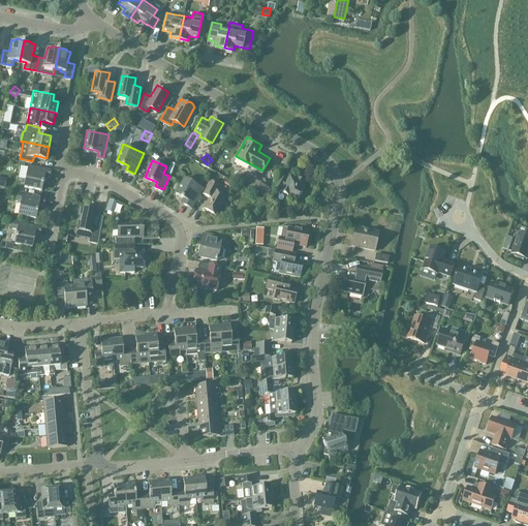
[(50,175),(52,168),(29,163),(25,185),(42,188),(45,174),(50,175)]
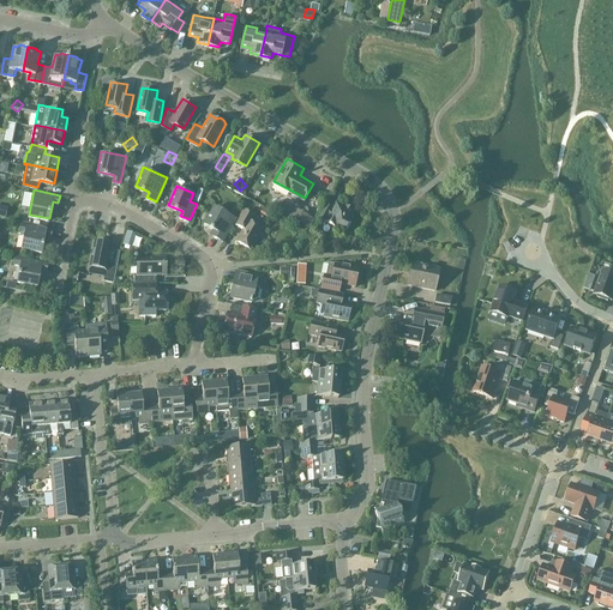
[(266,197),(263,201),(271,207),(275,201),(266,197)]
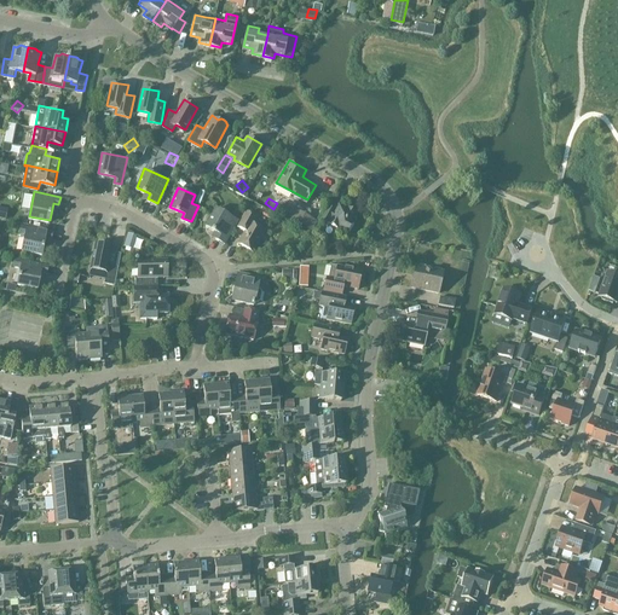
[(293,206),(282,199),(276,209),(287,215),(293,206)]
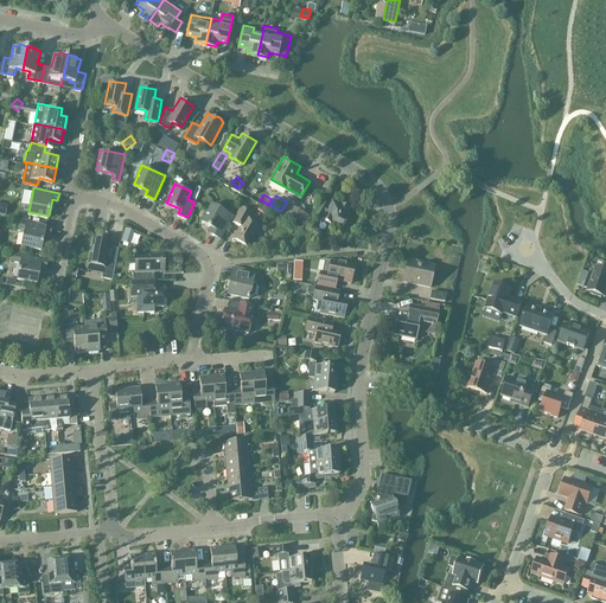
[(332,220),(340,224),(342,225),(346,216),(345,216),(350,206),(342,201),(340,203),(333,199),(330,205),(323,200),(314,215),(321,219),(324,217),(332,222),(332,220)]
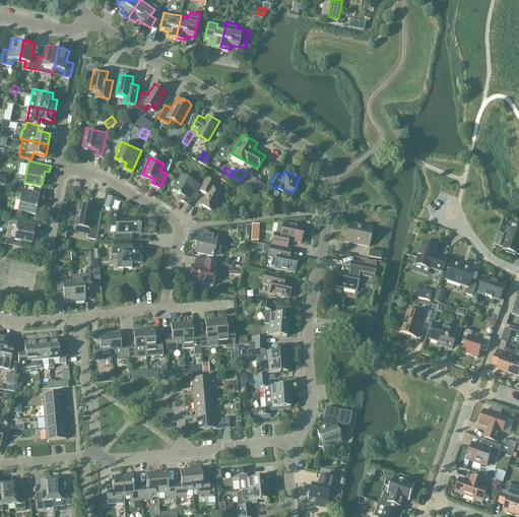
[(189,203),(195,192),(200,184),(182,174),(173,189),(184,195),(182,199),(189,203)]
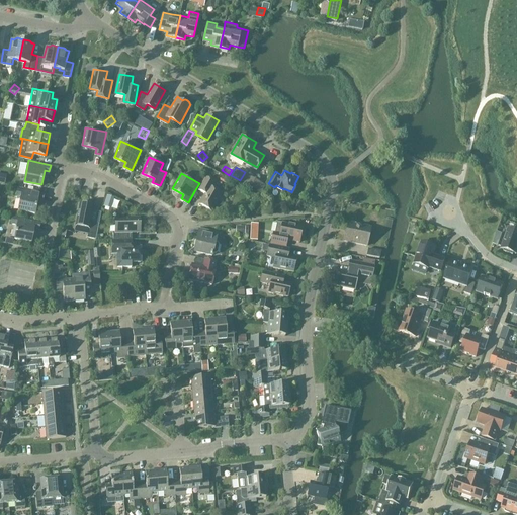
[(242,180),(260,190),(264,184),(251,178),(252,176),(247,174),(246,174),(242,180)]
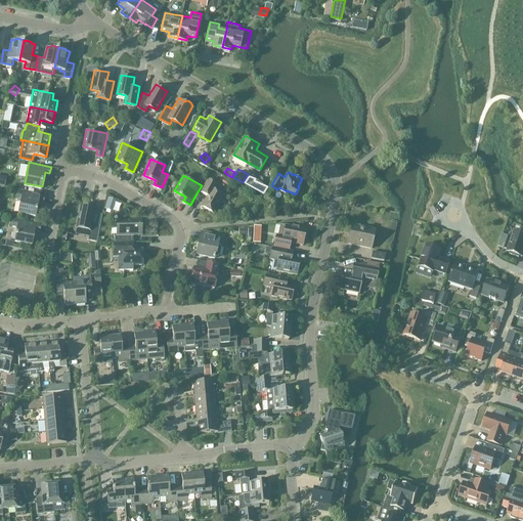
[(215,212),(224,193),(217,189),(220,184),(209,178),(202,190),(208,193),(202,205),(215,212)]
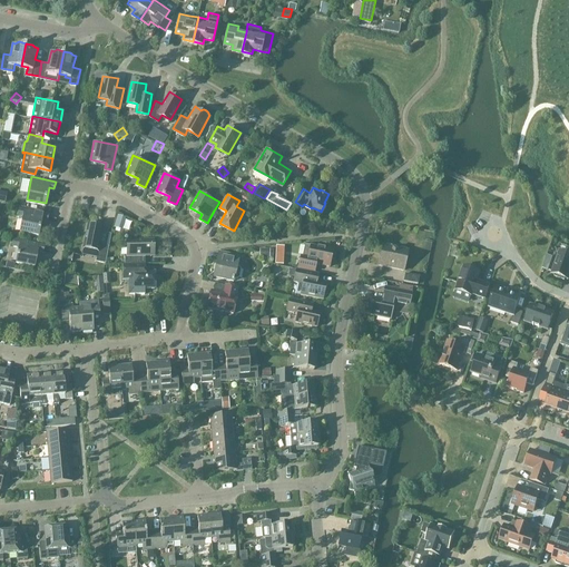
[(49,212),(26,207),(19,206),(18,215),(23,216),(20,230),(39,234),(42,218),(48,220),(49,212)]
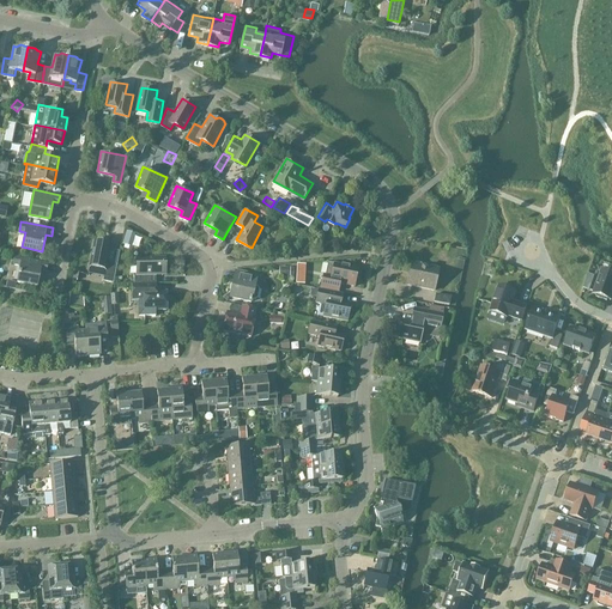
[(114,280),(117,261),(108,260),(111,242),(108,241),(107,239),(102,238),(100,239),(95,238),(90,265),(107,268),(104,278),(114,280)]
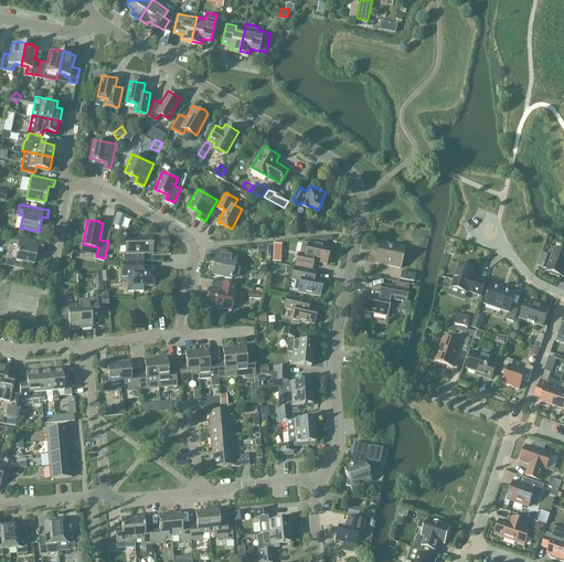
[(43,248),(45,241),(14,235),(12,242),(20,243),(17,258),(35,263),(38,247),(43,248)]
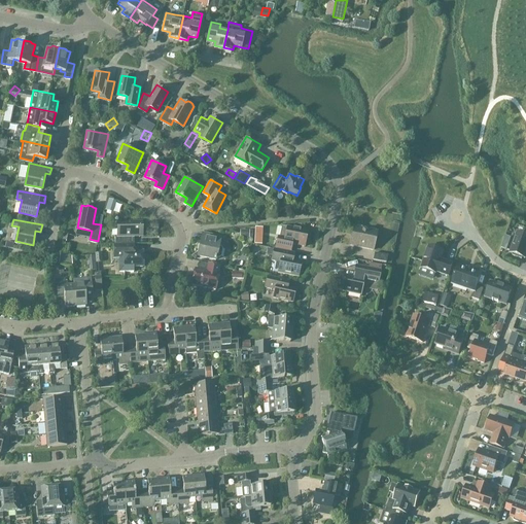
[(135,234),(141,234),(141,220),(117,220),(117,234),(115,234),(115,242),(135,242),(135,234)]
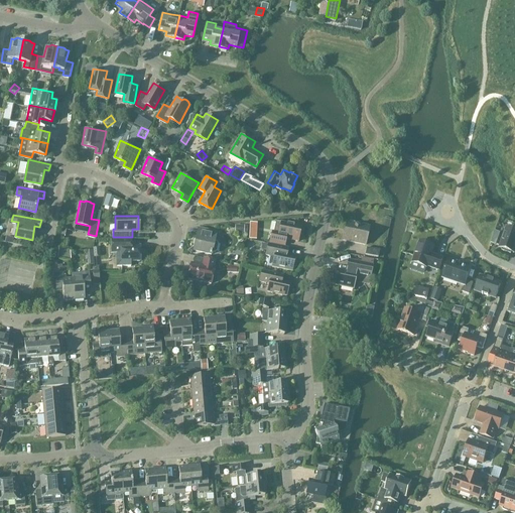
[(347,220),(344,238),(366,242),(370,225),(368,224),(367,223),(363,222),(362,223),(355,221),(354,220),(351,219),(349,220),(347,220)]
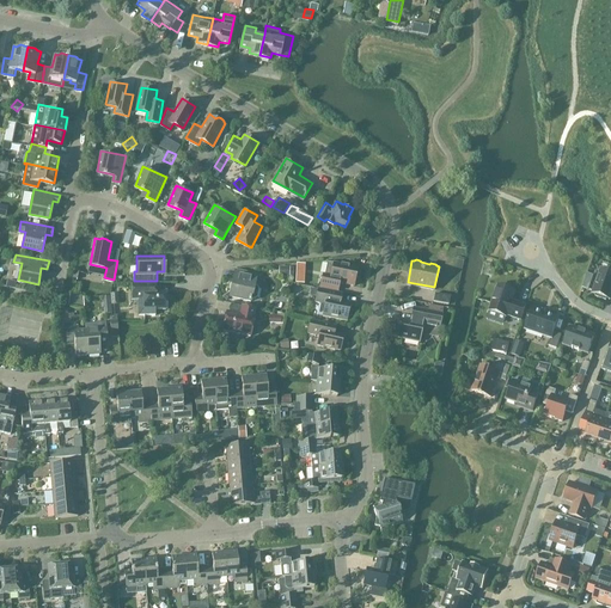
[(354,283),(358,266),(355,265),(355,264),(355,263),(350,262),(349,263),(348,264),(334,260),(331,274),(324,272),(321,286),(338,289),(340,281),(354,283)]
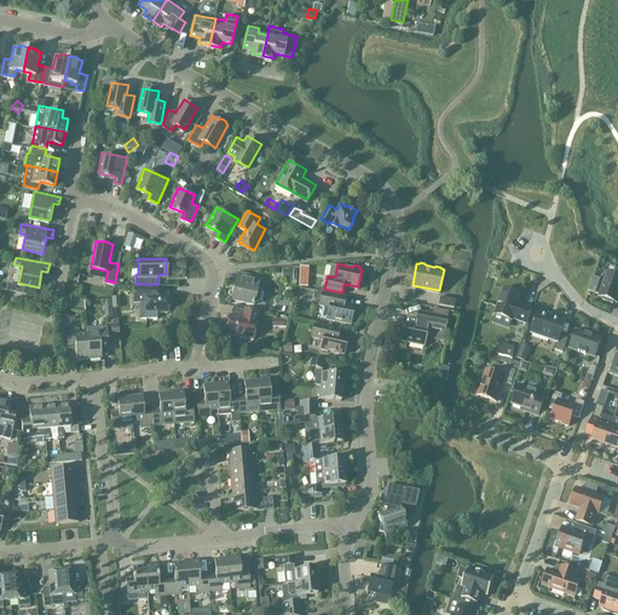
[(300,265),(299,284),(309,284),(310,265),(300,265)]
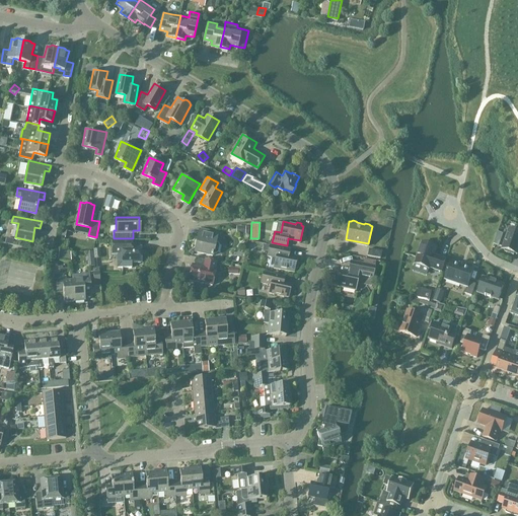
[(249,224),(237,224),(236,232),(249,232),(249,224)]
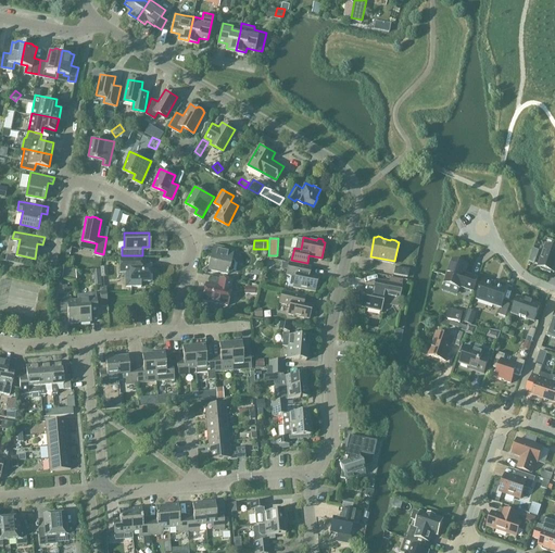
[(554,247),(546,243),(539,264),(542,265),(541,267),(551,271),(552,268),(554,269),(554,247)]
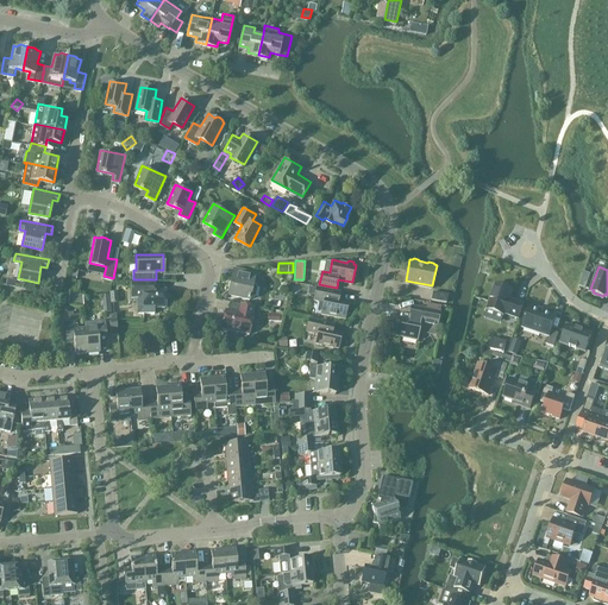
[(256,294),(258,285),(256,283),(254,282),(256,271),(234,268),(230,292),(250,297),(251,295),(254,295),(256,294)]
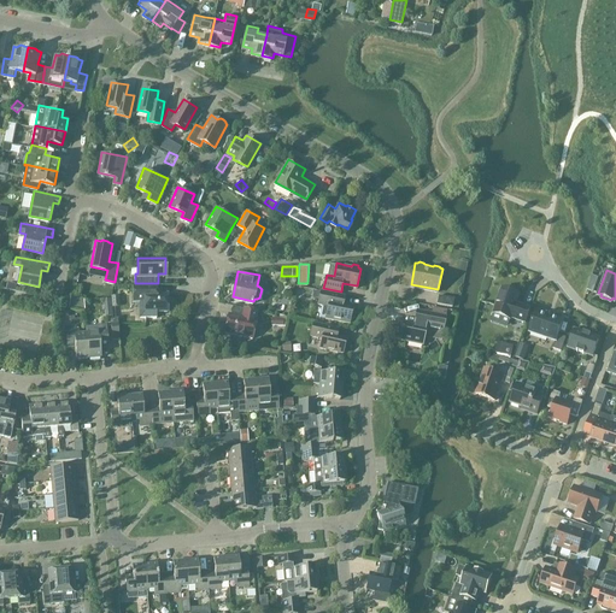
[(134,300),(140,300),(140,316),(157,314),(157,310),(169,308),(169,292),(150,292),(148,283),(134,283),(134,300)]
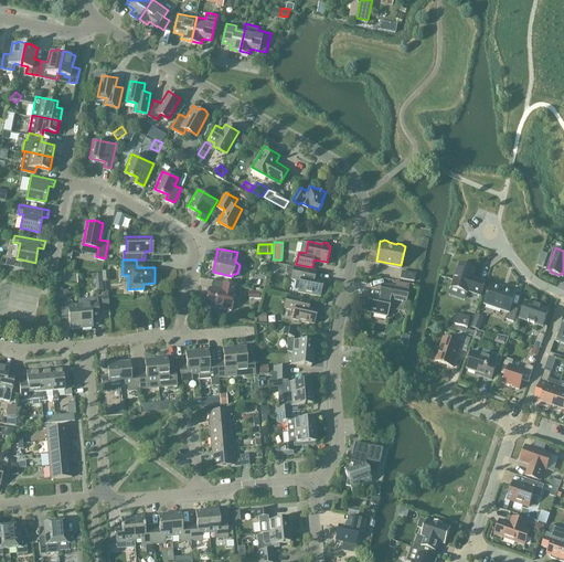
[(453,285),(450,292),(465,297),(468,290),(468,289),(481,294),(486,279),(474,275),(476,267),(460,262),(453,285)]
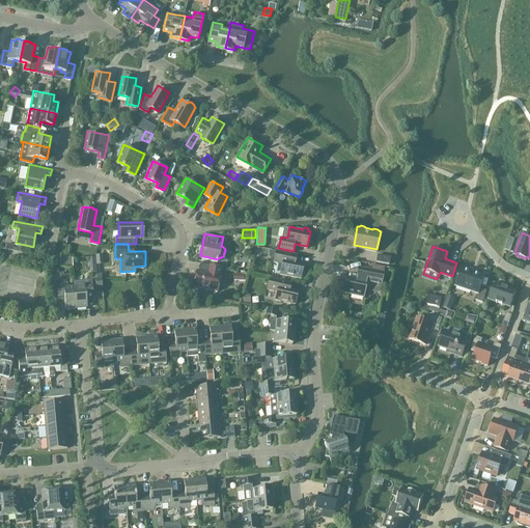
[(301,276),(304,261),(290,258),(291,252),(277,249),(275,260),(283,261),(281,272),(301,276)]
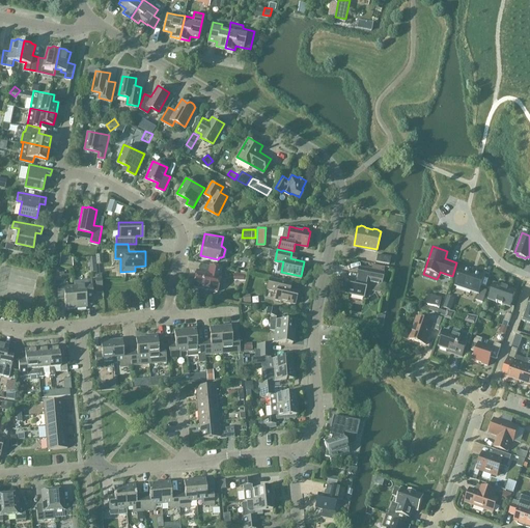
[(391,255),(378,252),(377,259),(389,262),(391,255)]
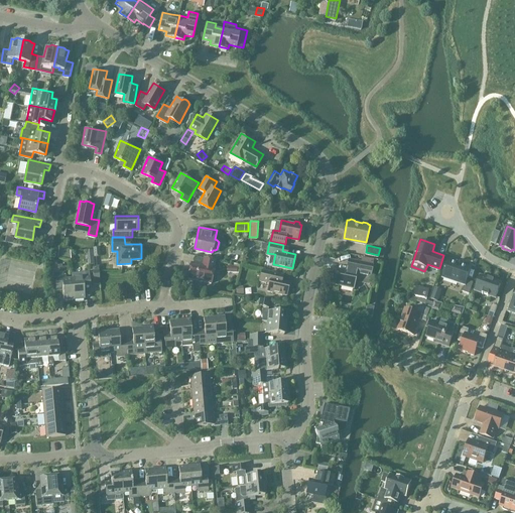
[(71,250),(59,247),(58,255),(72,257),(71,250)]
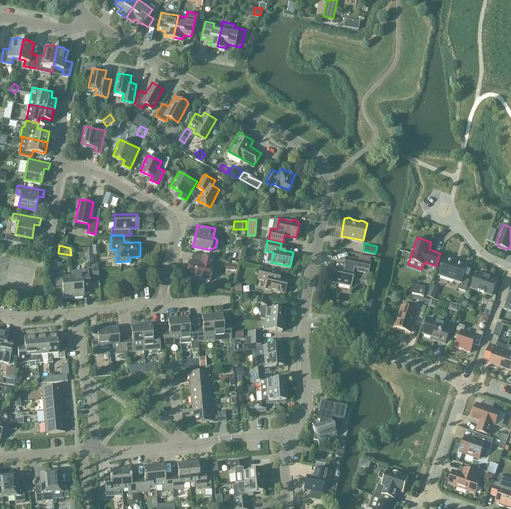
[(213,263),(215,257),(203,254),(201,261),(190,258),(187,274),(210,279),(213,263)]
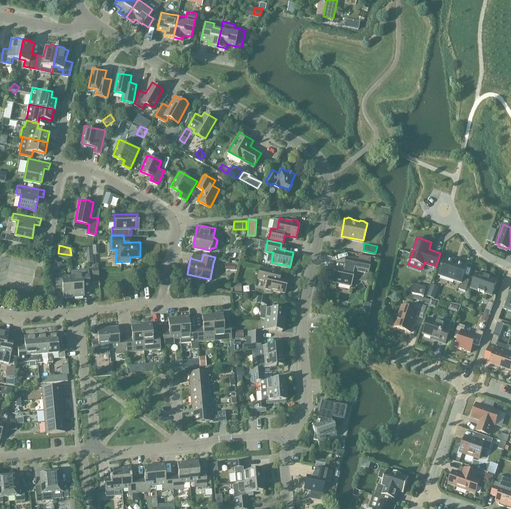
[(335,265),(332,280),(351,284),(353,277),(366,280),(368,275),(370,261),(360,259),(346,256),(344,266),(335,265)]
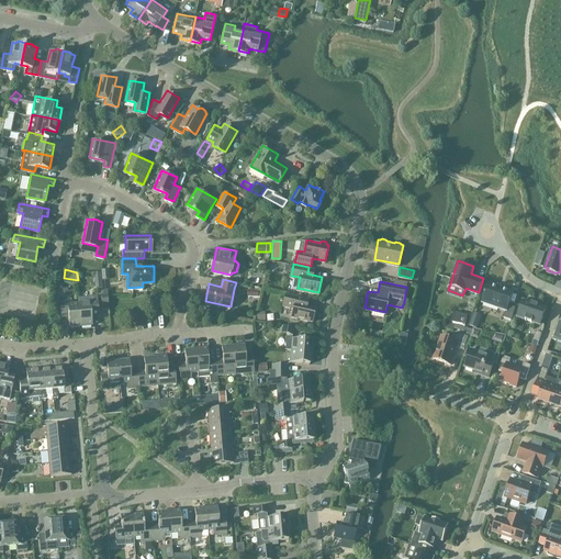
[(482,300),(507,309),(504,315),(512,317),(516,305),(509,303),(514,290),(504,287),(505,284),(500,282),(498,284),(489,281),(482,300)]
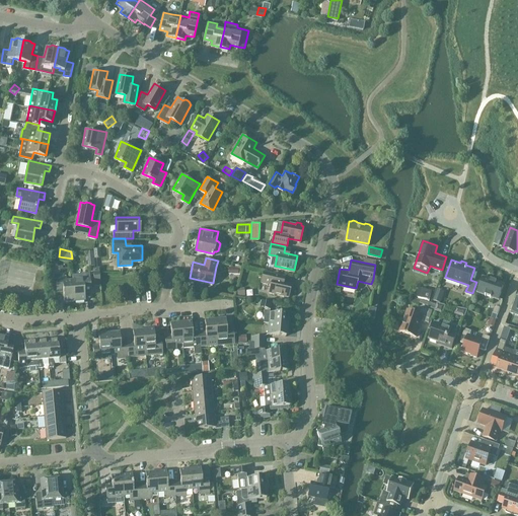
[(286,275),(276,273),(264,271),(262,281),(272,284),(270,291),(289,296),(292,283),(284,281),(286,275)]
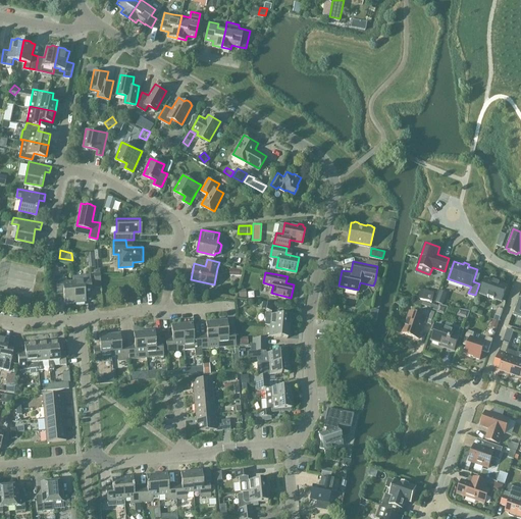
[(73,275),(73,280),(75,301),(87,300),(86,288),(92,287),(91,273),(73,275)]
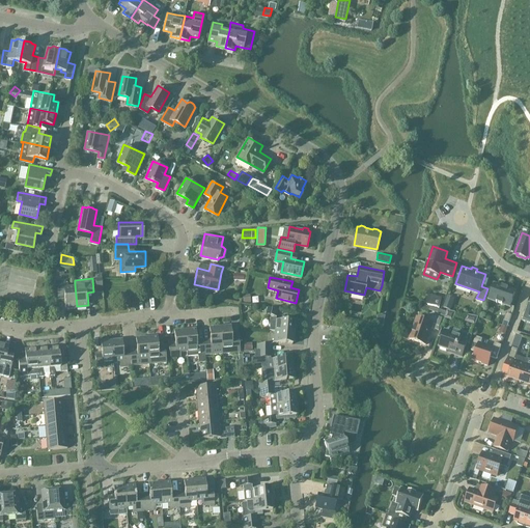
[(77,306),(75,285),(70,285),(68,280),(57,281),(58,295),(65,294),(66,307),(77,306)]
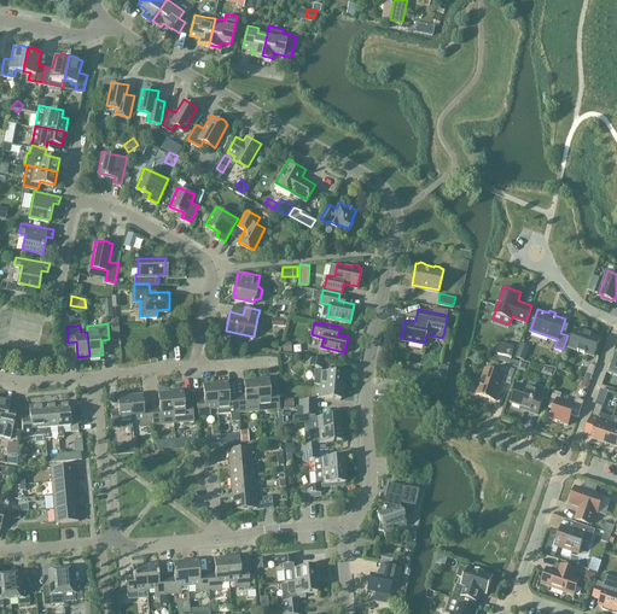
[(585,331),(576,327),(570,345),(578,349),(586,351),(594,354),(601,335),(592,333),(592,332),(586,329),(585,331)]
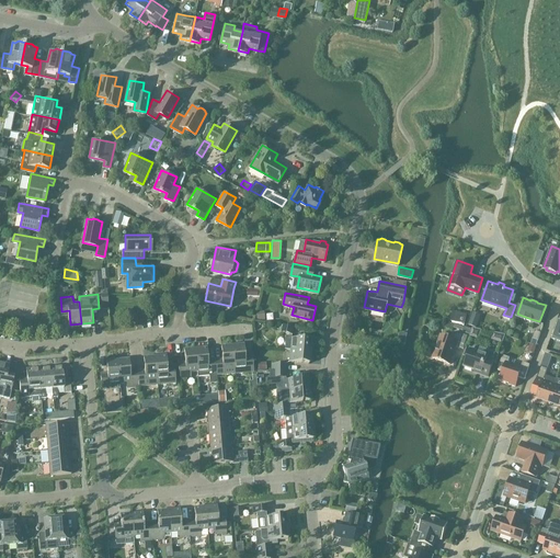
[(454,309),(452,319),(465,321),(467,312),(454,309)]
